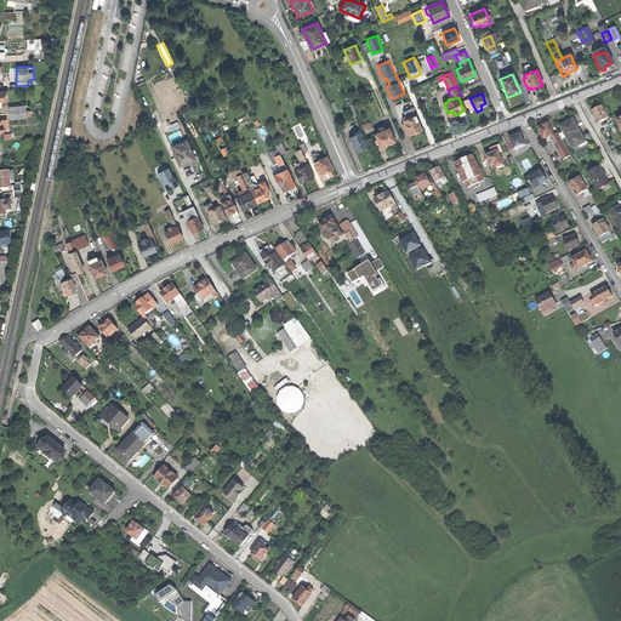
[(469,98),(463,102),(466,109),(468,113),(476,109),(474,108),(469,98)]
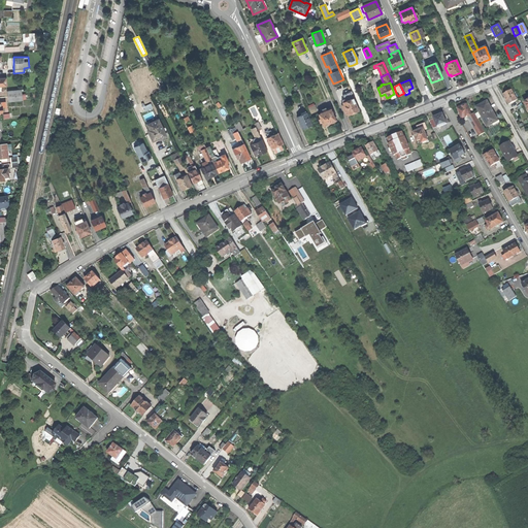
[(507,92),(503,94),(508,103),(517,99),(512,90),(507,92)]
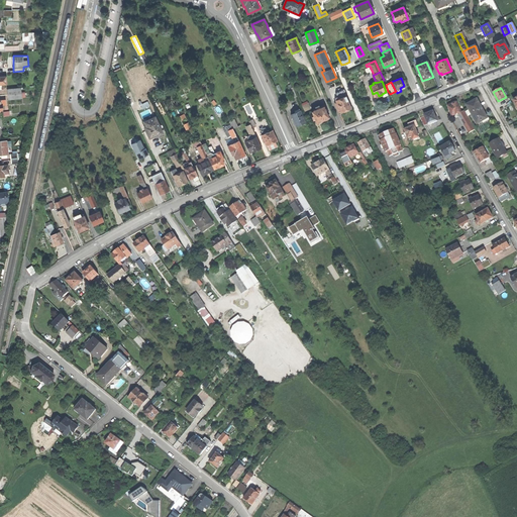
[(346,111),(350,108),(345,96),(336,100),(336,102),(335,103),(337,109),(339,109),(341,113),(346,111)]
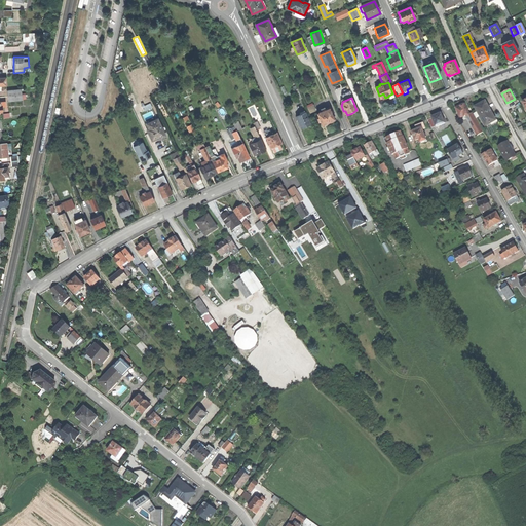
[(476,107),(486,125),(496,120),(492,113),(491,114),(489,110),(490,110),(486,101),(480,104),(476,107)]
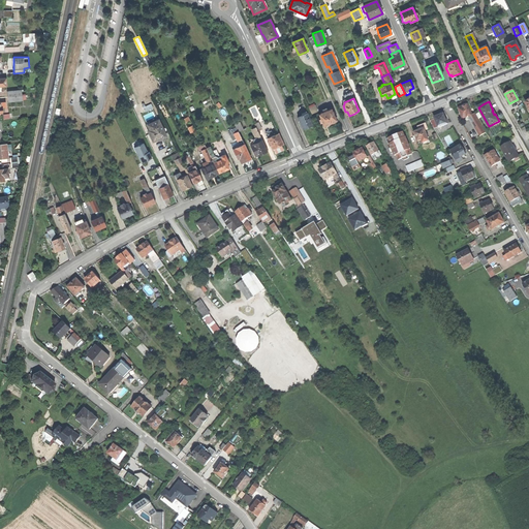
[(459,107),(463,118),(469,116),(471,115),(467,104),(463,106),(459,107)]
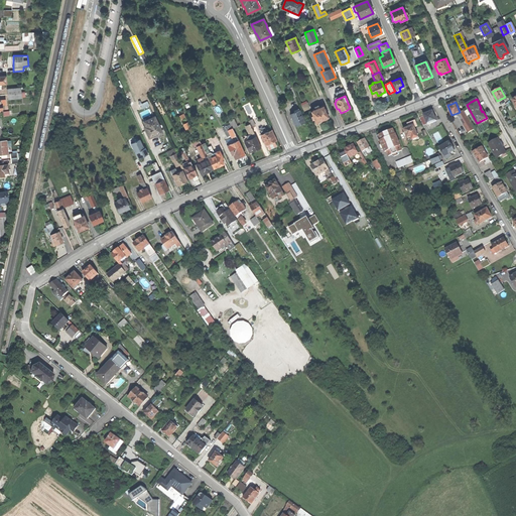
[(249,114),(253,112),(249,103),(245,105),(249,114)]
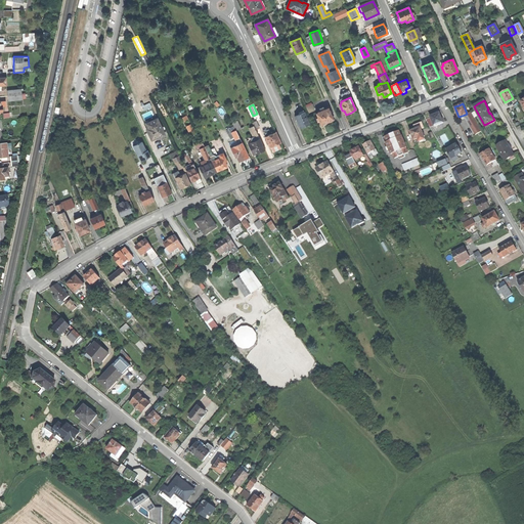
[(320,112),(316,114),(318,118),(319,122),(321,126),(322,125),(323,126),(325,125),(326,123),(330,122),(333,120),(328,108),(324,110),(320,112)]
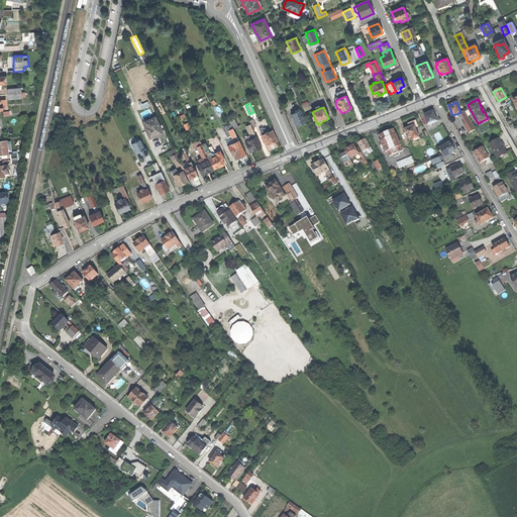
[(291,115),(296,126),(301,124),(305,122),(301,111),(300,111),(296,113),(291,115)]
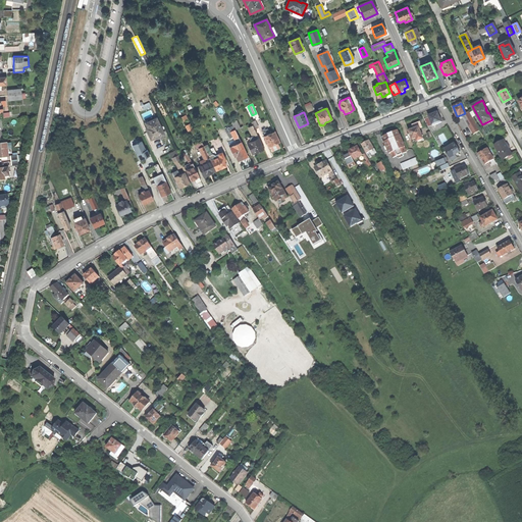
[(432,114),(429,115),(432,125),(441,121),(438,112),(432,114)]
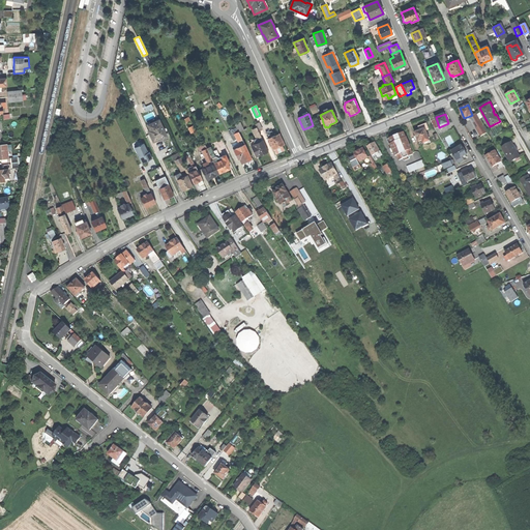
[(477,114),(472,115),(470,116),(481,136),(488,133),(477,114)]
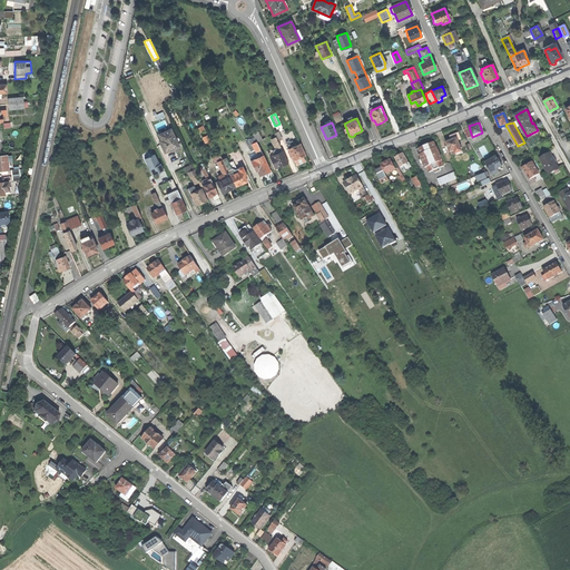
[(159,141),(165,153),(170,150),(174,148),(175,150),(179,148),(170,130),(159,136),(161,140),(159,141)]
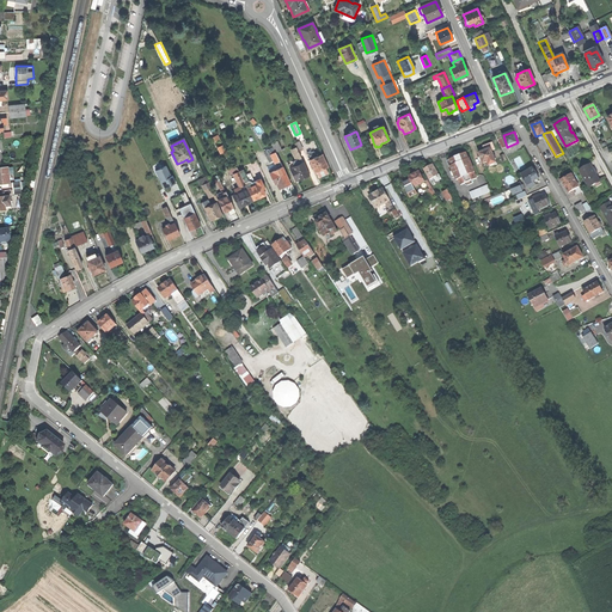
[(294,151),(298,160),(301,158),(297,147),(292,150),(293,152),(294,151)]
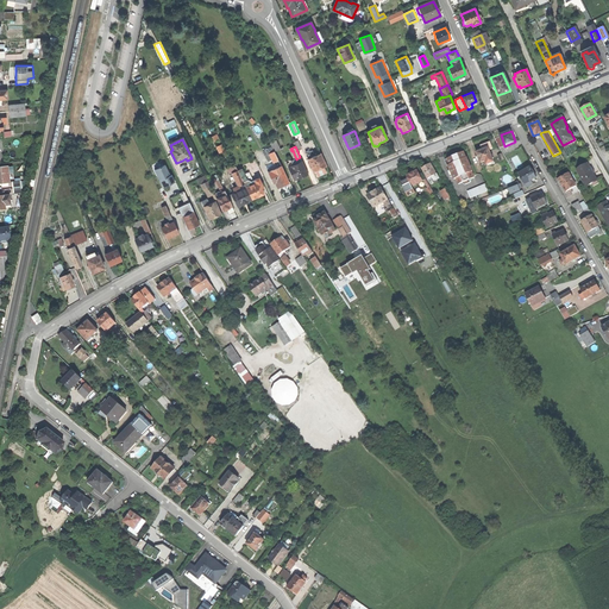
[(274,162),(274,163),(278,161),(276,156),(275,152),(271,148),(263,151),(269,163),(274,162)]
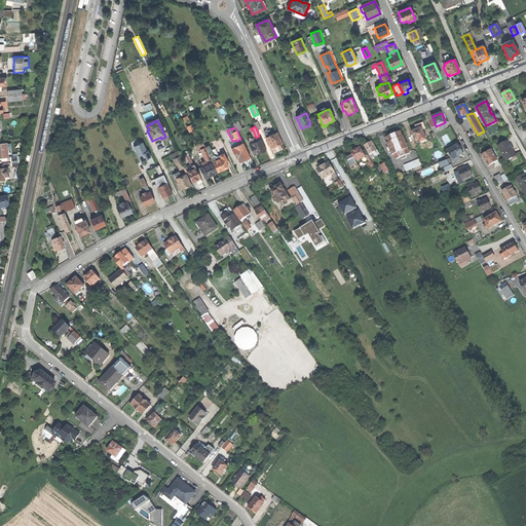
[(414,128),(412,129),(416,140),(419,139),(421,142),(425,140),(426,142),(427,141),(423,129),(422,127),(417,129),(417,128),(414,128)]
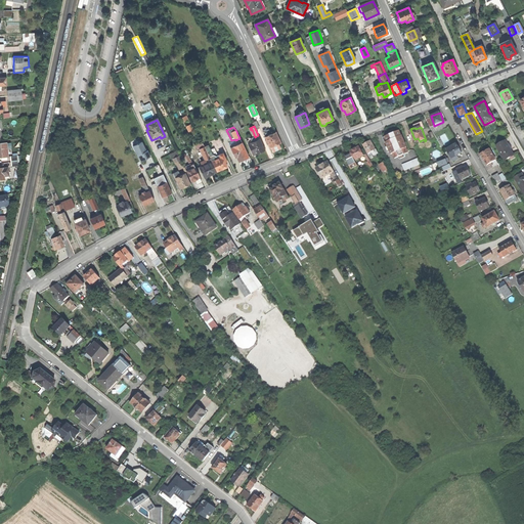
[(392,134),(386,136),(388,141),(387,142),(392,155),(394,154),(396,159),(408,153),(406,147),(407,147),(402,135),(401,135),(399,131),(392,134)]
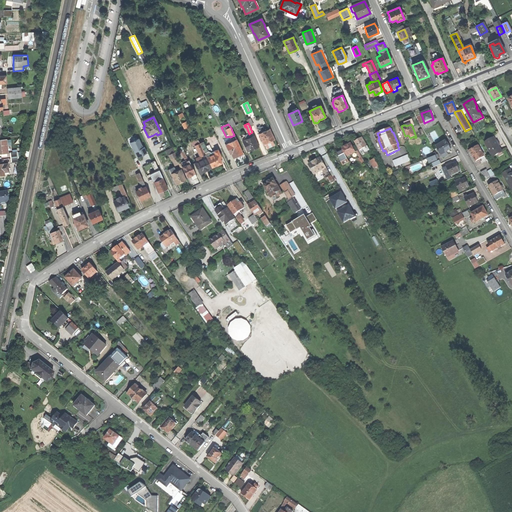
[(262,140),(264,144),(272,140),(274,140),(269,129),(264,132),(259,134),(260,137),(259,137),(260,141),(262,140)]
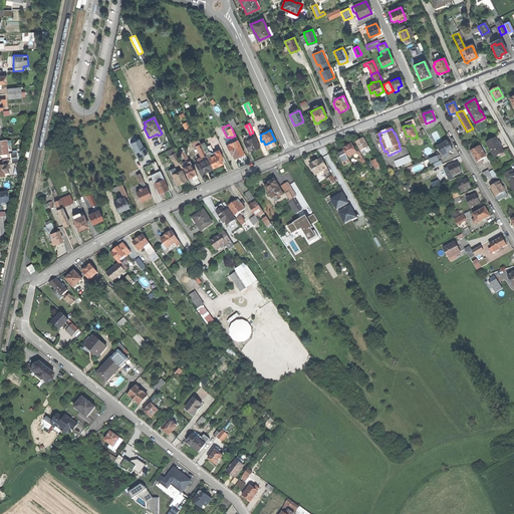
[(246,141),(250,152),(255,150),(259,148),(255,137),(249,140),(246,141)]
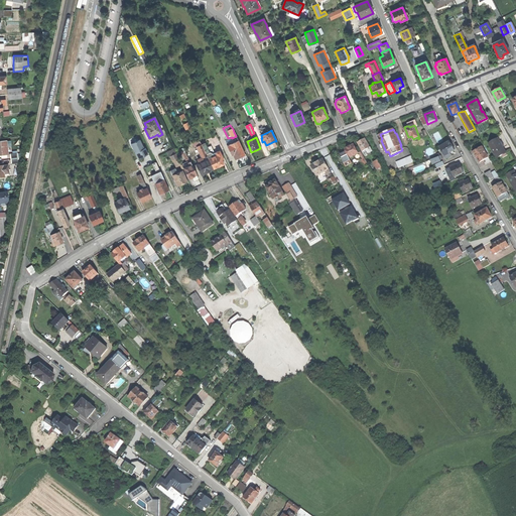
[(137,158),(148,153),(140,138),(130,143),(137,158)]
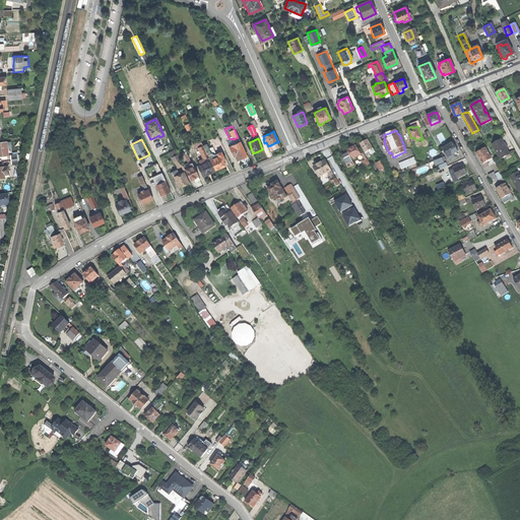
[(365,141),(361,143),(366,152),(369,150),(374,147),(369,139),(365,141)]
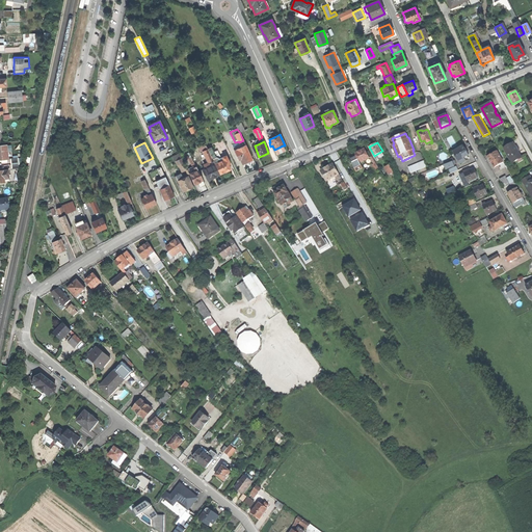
[(504,148),(512,164),(523,158),(519,150),(515,142),(504,148)]
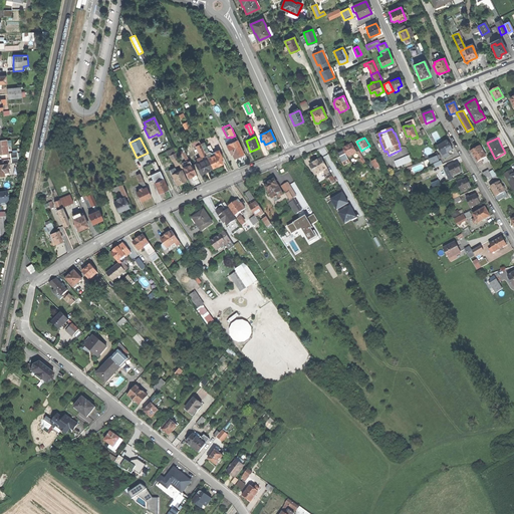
[(233,156),(235,161),(240,158),(244,156),(239,145),(236,147),(233,141),(226,145),(231,157),(233,156)]
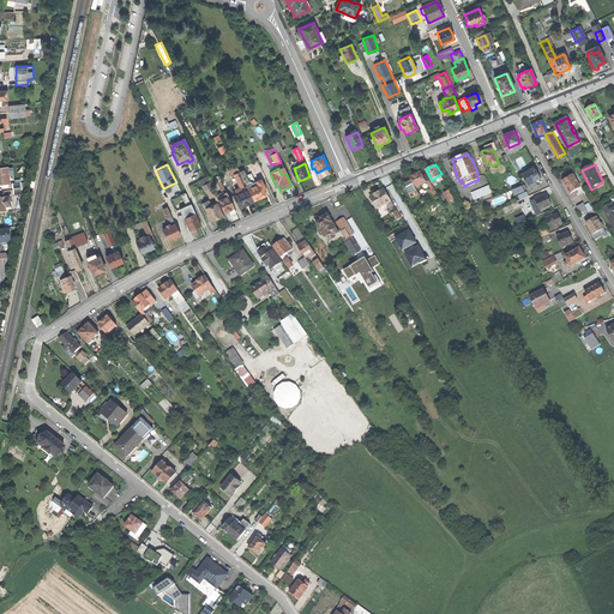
[(329,174),(326,168),(317,173),(320,179),(324,176),(329,174)]
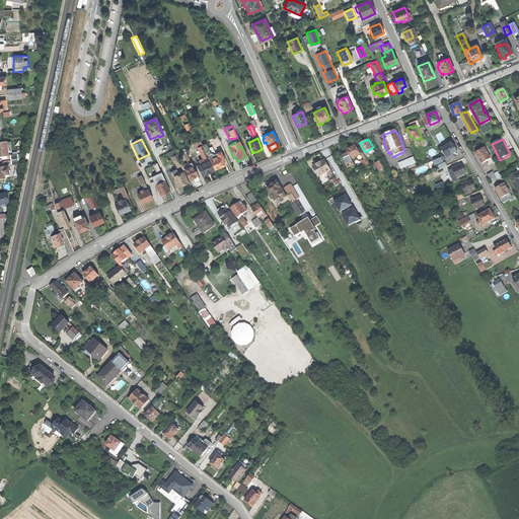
[(443,148),(448,157),(453,154),(458,151),(455,147),(453,142),(443,148)]
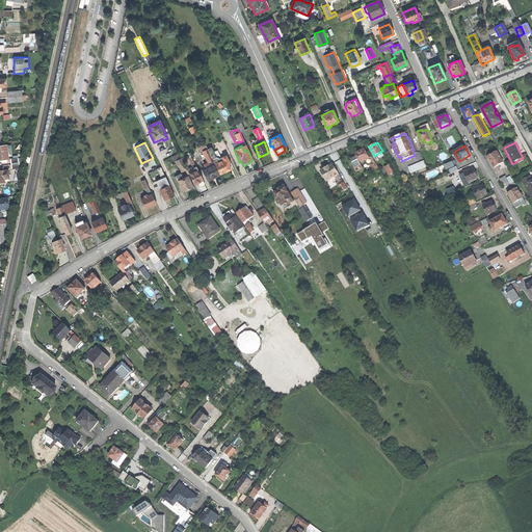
[(6,147),(1,147),(1,149),(0,148),(0,152),(1,160),(8,160),(6,147)]
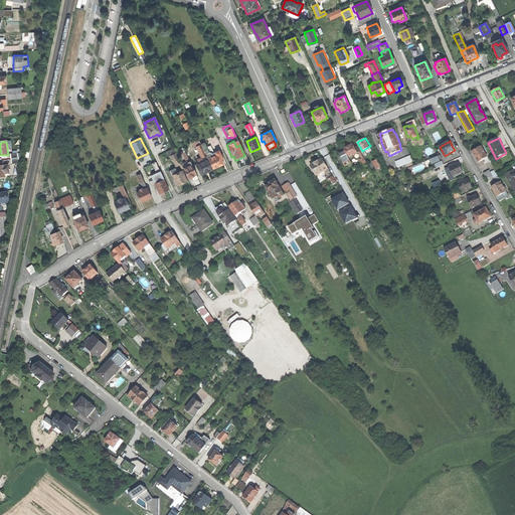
[(206,156),(207,156),(209,155),(203,143),(201,144),(203,148),(206,156)]
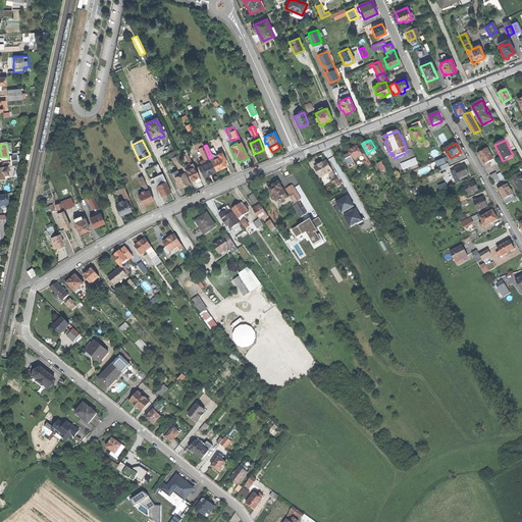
[(354,148),(349,150),(351,154),(353,159),(354,159),(355,160),(358,159),(357,157),(362,155),(358,146),(354,148)]
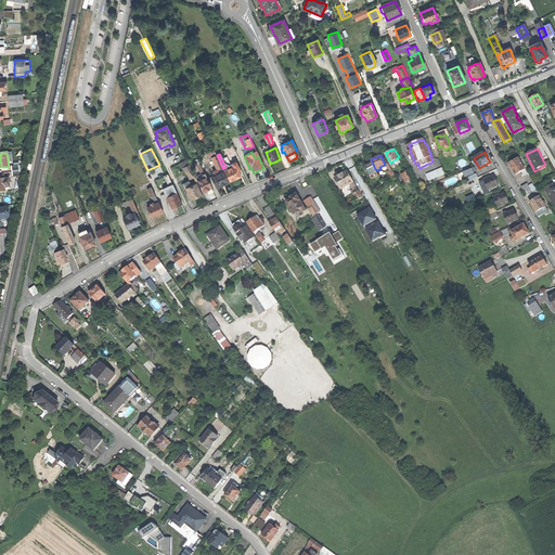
[(513,169),(516,175),(525,169),(519,158),(510,163),(513,169)]
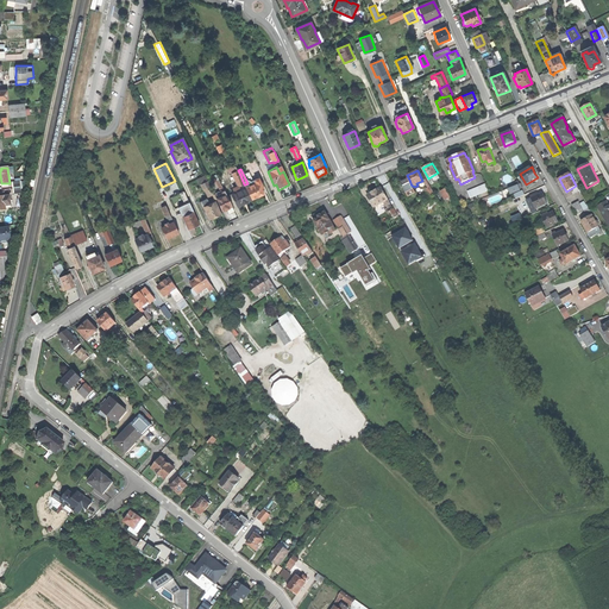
[(246,188),(252,200),(258,196),(264,194),(262,188),(264,188),(259,179),(257,181),(258,182),(246,188)]
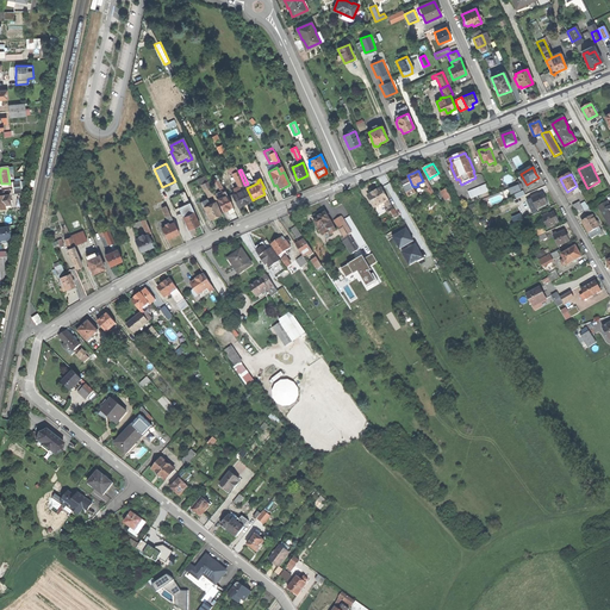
[(414,188),(415,187),(414,186),(412,186),(410,180),(403,182),(410,197),(416,193),(414,188)]
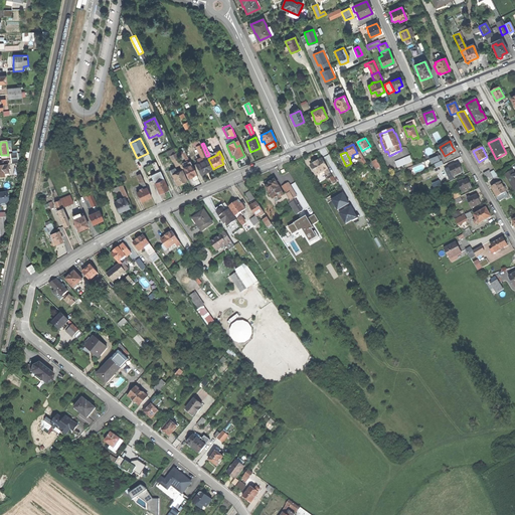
[(18,153),(10,154),(12,163),(17,163),(16,168),(19,167),(19,162),(18,153)]
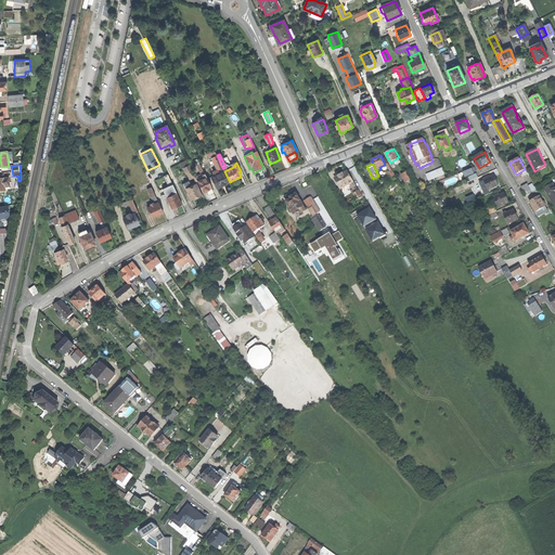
[(192,170),(190,165),(184,167),(190,179),(194,177),(191,171),(192,170)]
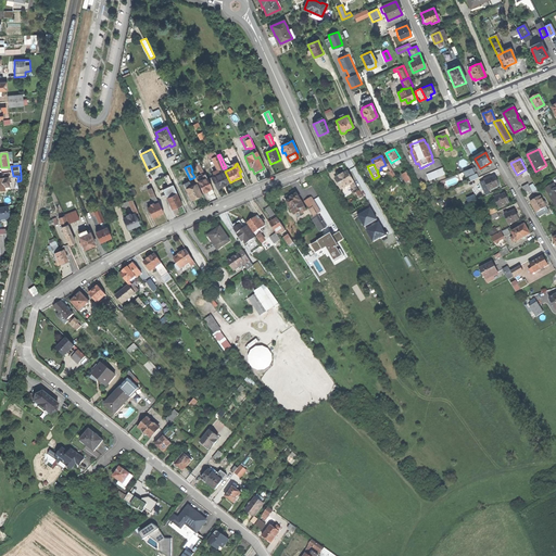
[(223,186),(230,182),(225,172),(212,178),(216,188),(223,186)]
